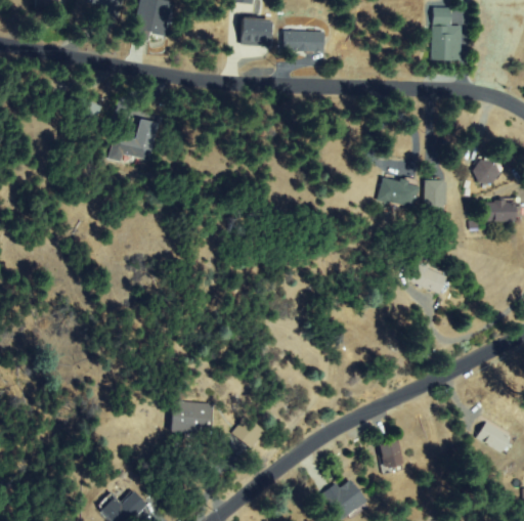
[(55,0),(52,9),(36,3),(37,0),(55,0)]
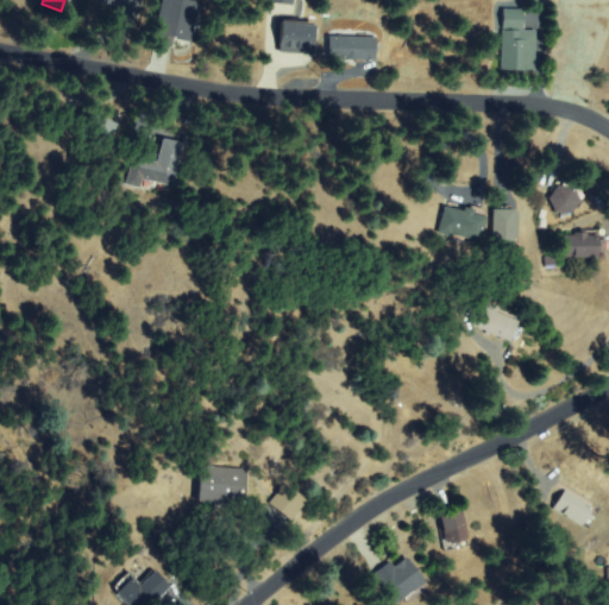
[(136,0),(135,14),(113,13),(114,0),(136,0)]
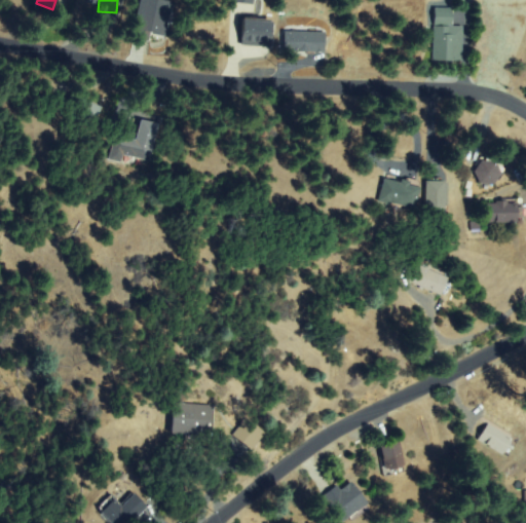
[(149,36),(133,33),(140,0),(171,0),(163,32),(151,29),(149,36)]
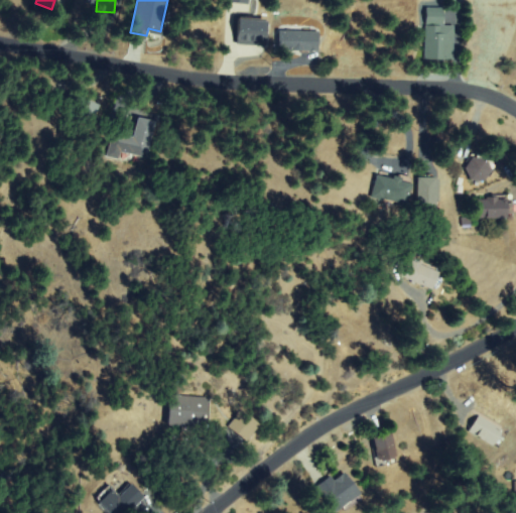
[(440,6),(441,20),(427,21),(426,7),(440,6)]
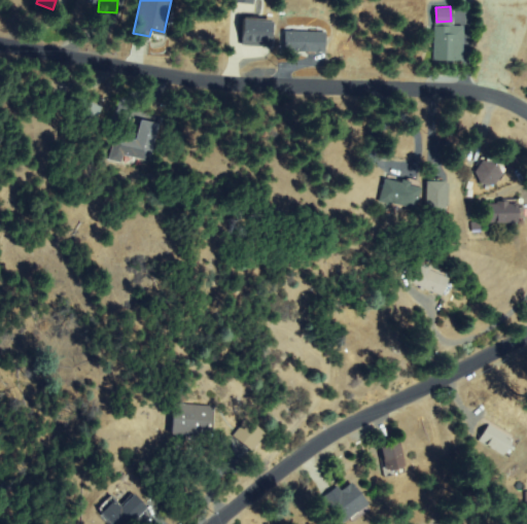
[(243,40),(246,18),(271,21),(268,43),(243,40)]
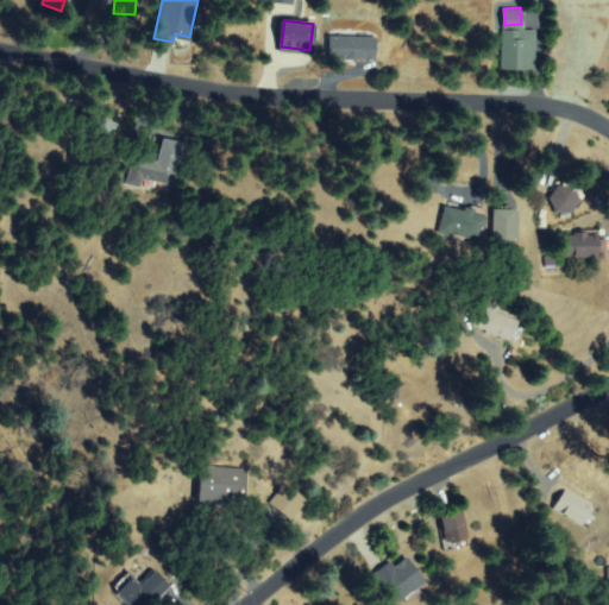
[(503,29),(534,30),(534,67),(502,67),(503,29)]
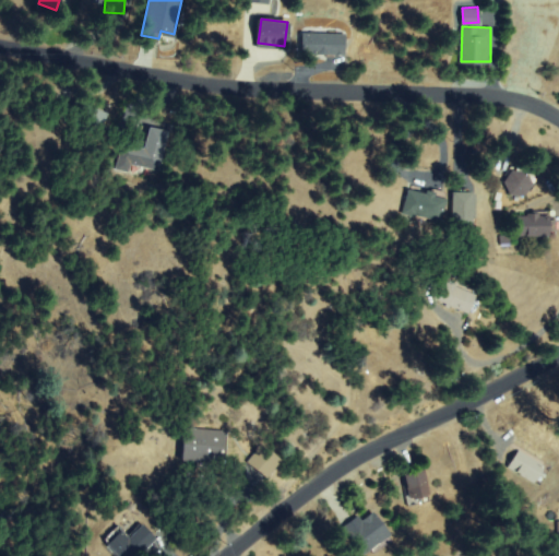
[(343,32),(343,50),(304,51),(304,32),(343,32)]
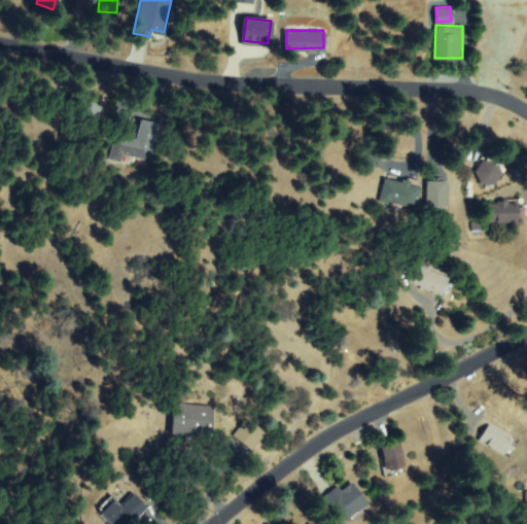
[(67,106),(74,93),(100,106),(94,119),(67,106)]
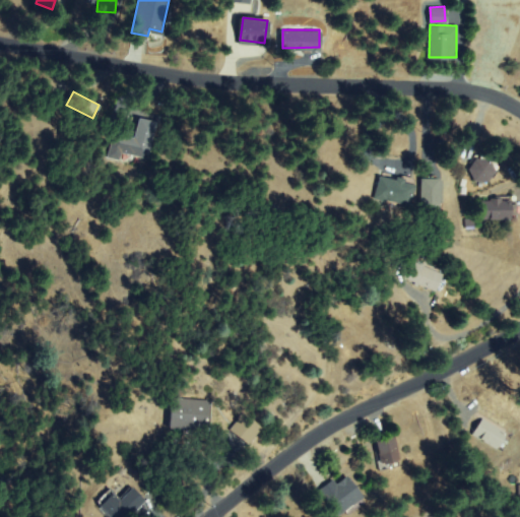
[(112,130),(140,130),(139,120),(151,120),(152,151),(112,152),(112,130)]
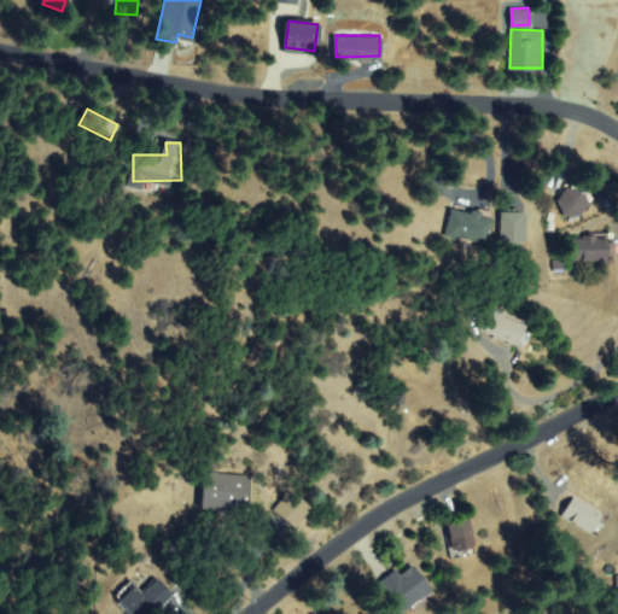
[(559,198),(566,186),(579,187),(586,196),(579,209),(566,209),(559,198)]
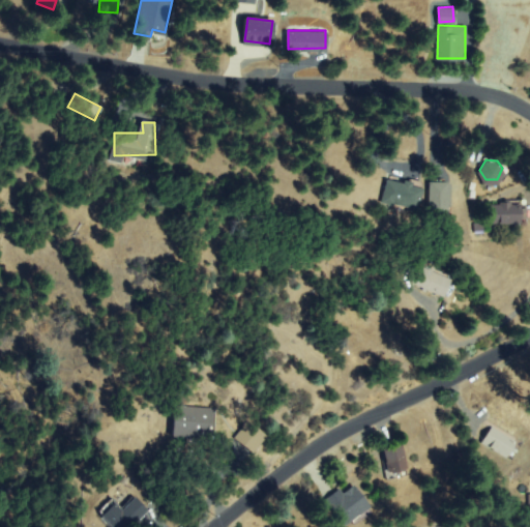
[(421,180),(418,204),(384,200),(387,176),(421,180)]
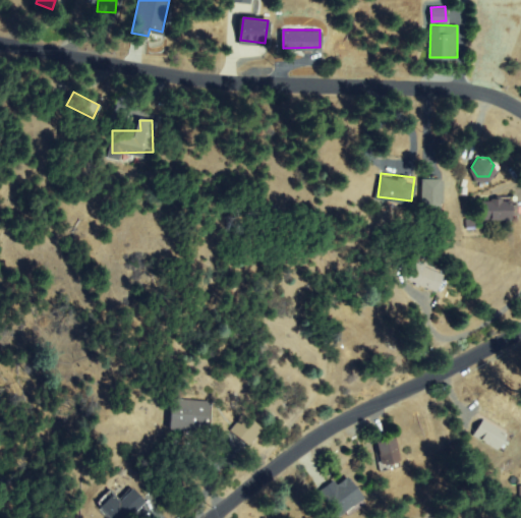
[(422,208),(423,176),(442,176),(441,208),(422,208)]
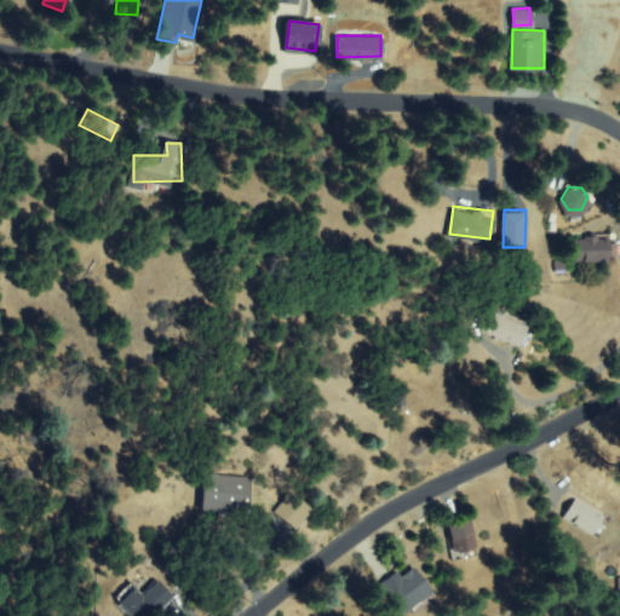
[(573,236),(612,235),(612,257),(573,258),(573,236)]
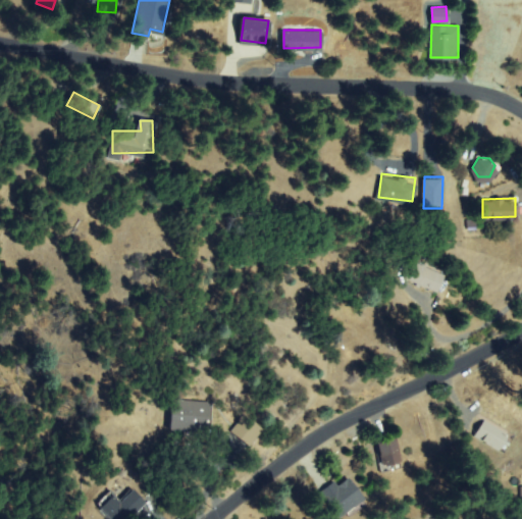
[(406,277),(412,260),(441,270),(435,288),(406,277)]
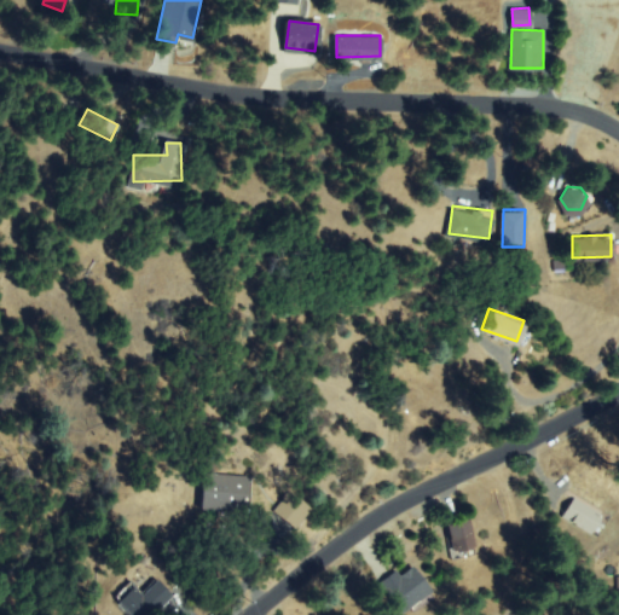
[(204,504),(207,471),(253,475),(249,514),(224,511),(224,506),(204,504)]
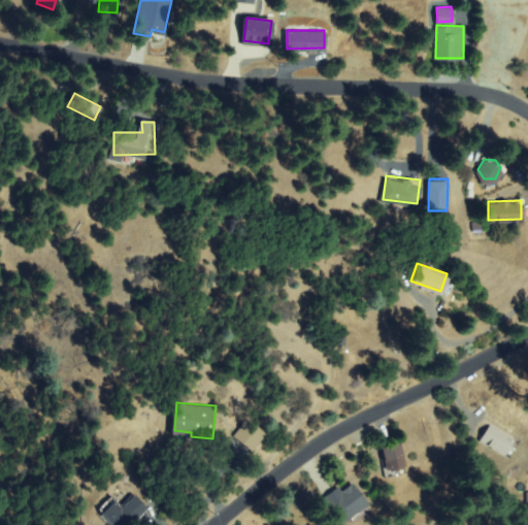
[(238,432),(252,420),(265,433),(252,447),(238,432)]
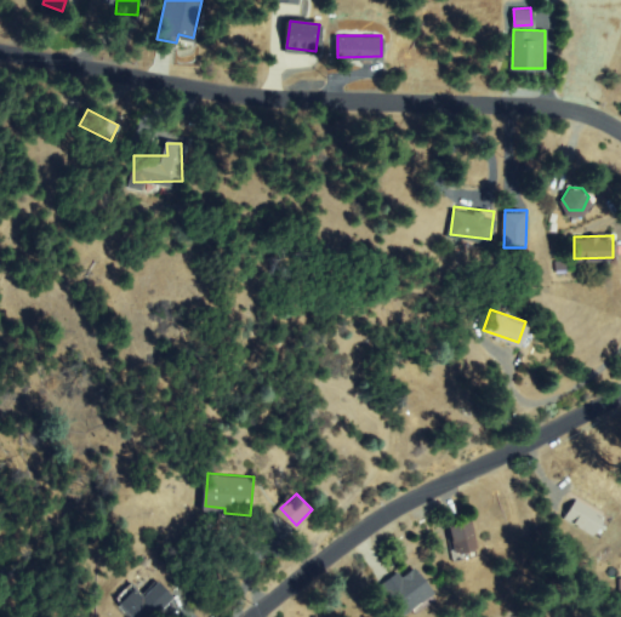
[(565,515),(579,496),(604,514),(591,532),(565,515)]
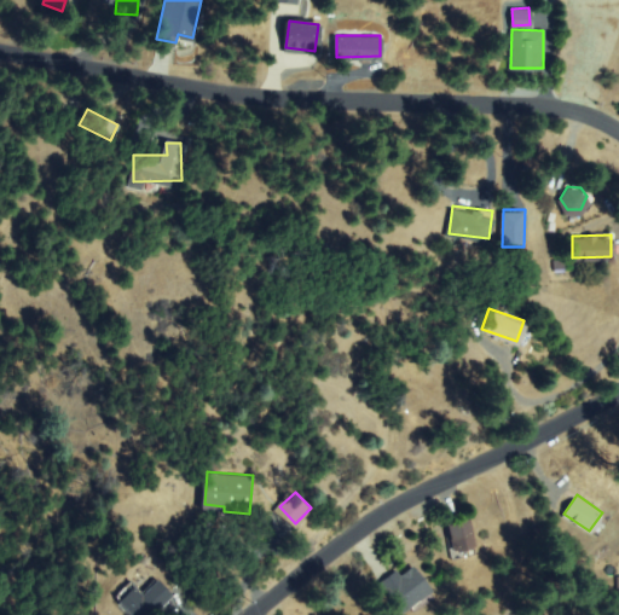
[(447,524),(466,518),(474,549),(456,555),(447,524)]
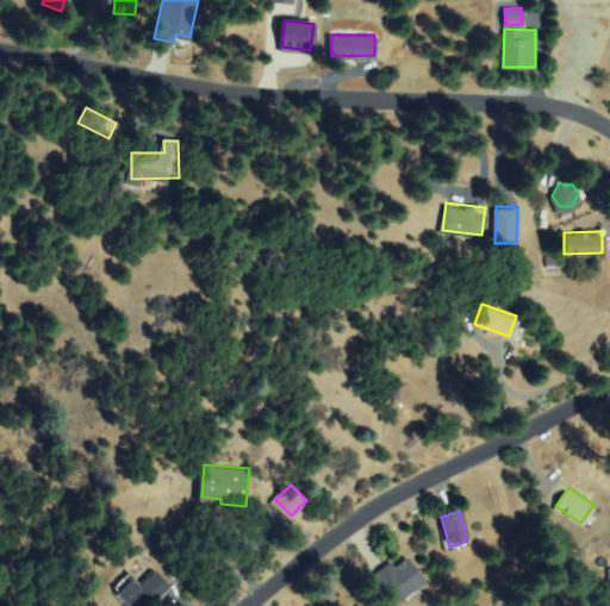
[(425,585),(394,603),(378,573),(408,555),(425,585)]
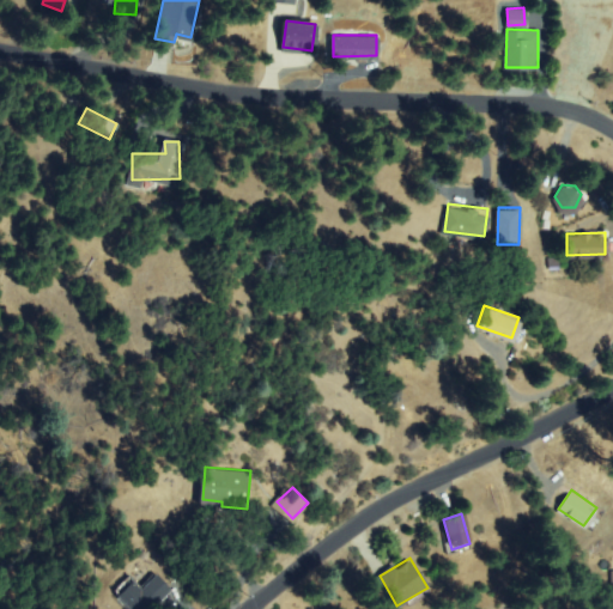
[(140,588),(156,573),(170,589),(149,608),(137,608),(116,586),(128,576),(140,588)]
